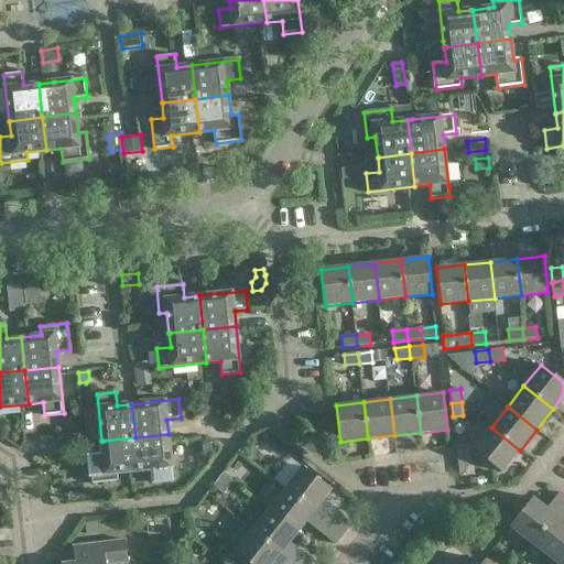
[(229,410),(220,421),(229,429),(238,418),(229,410)]
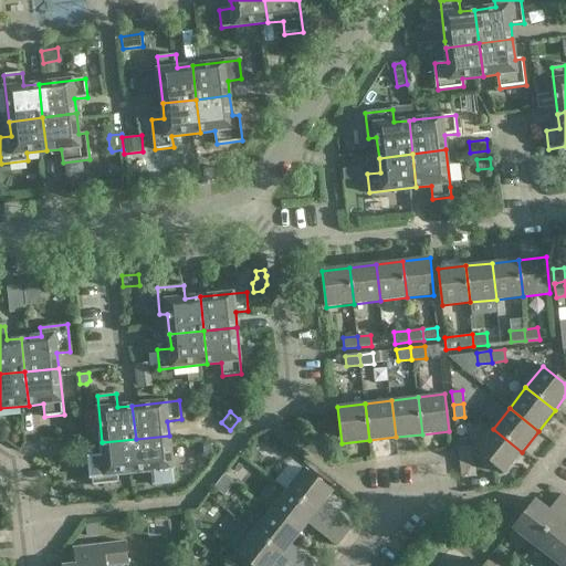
[(522,452),(493,429),(475,450),(504,473),(522,452)]
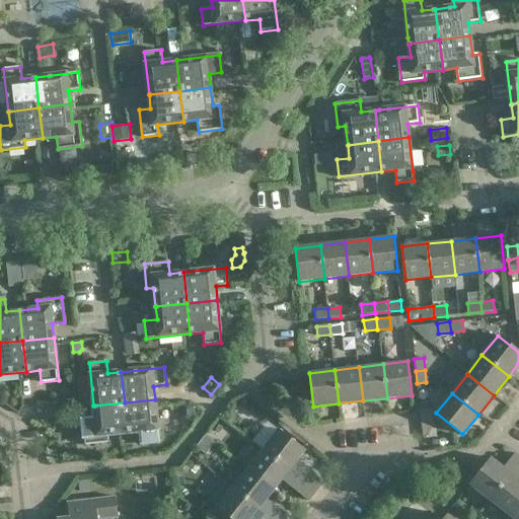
[(155,399),(125,402),(128,433),(141,432),(142,444),(159,442),(155,399)]
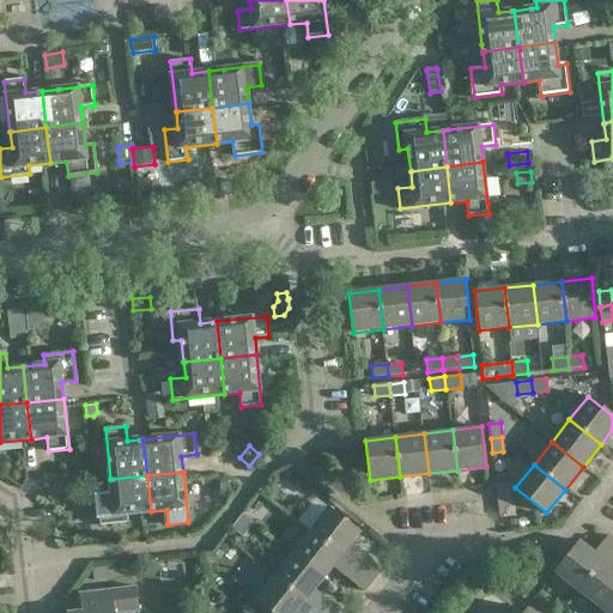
[(495,474),(496,484),(507,483),(505,473),(495,474)]
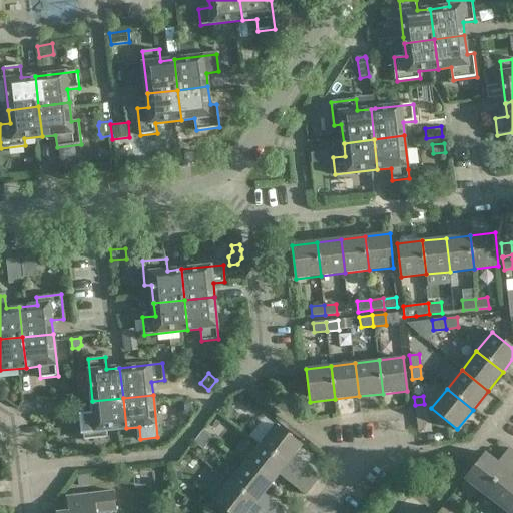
[(92,401),(94,414),(80,416),(83,439),(107,437),(106,430),(126,428),(123,398),(92,401)]
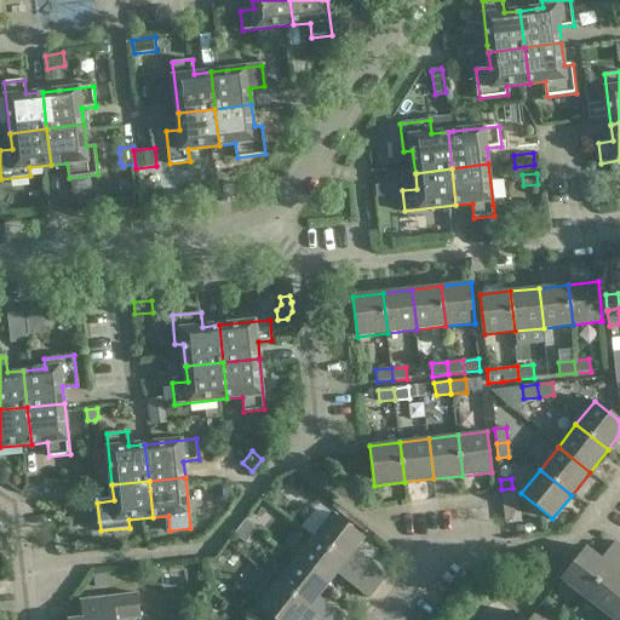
[(219,501),(228,500),(233,494),(231,486),(225,482),(218,481),(212,488),(213,497),(219,501)]
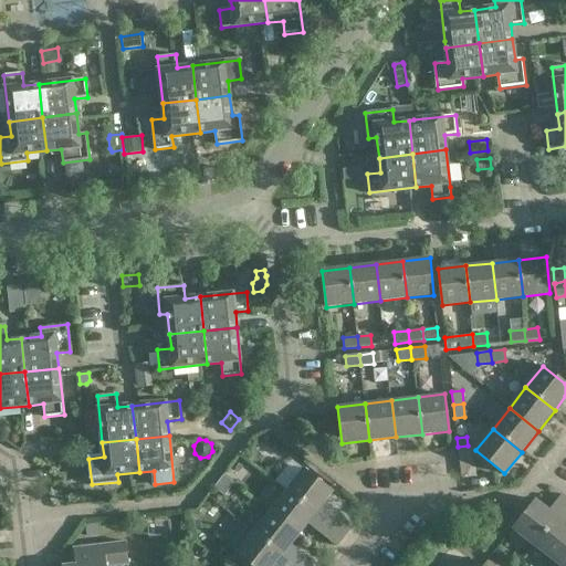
[(468,446),(457,447),(459,465),(472,463),(470,446),(468,446)]
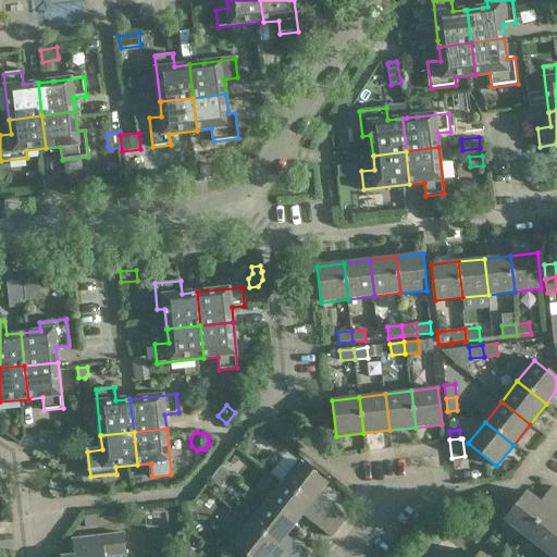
[(327,483),(298,461),(282,482),(339,528),(348,517),(319,495),(327,483)]
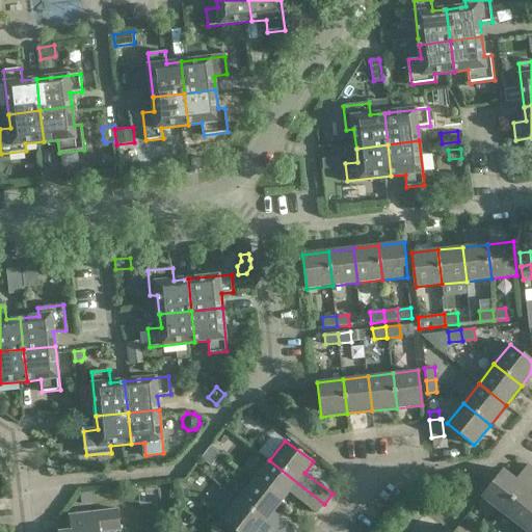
[(219,454),(210,447),(201,458),(211,466),(219,454)]
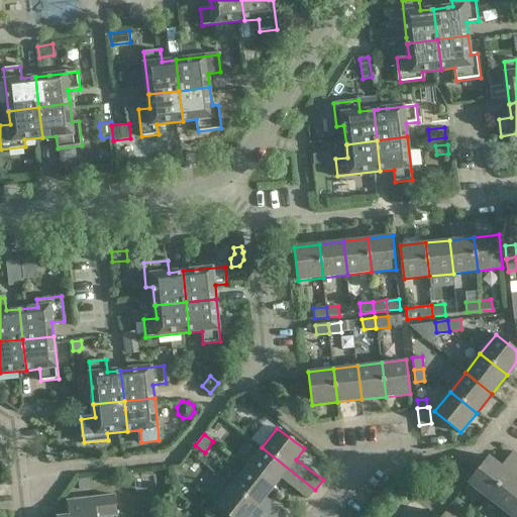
[(308,499),(315,490),(262,447),(246,467),(274,488),(281,478),(308,499)]
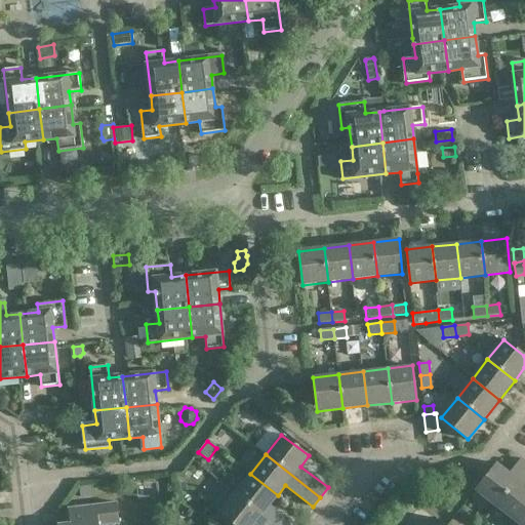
[(476,490),(496,506),(524,469),(524,461),(521,458),(510,473),(497,462),(476,490)]
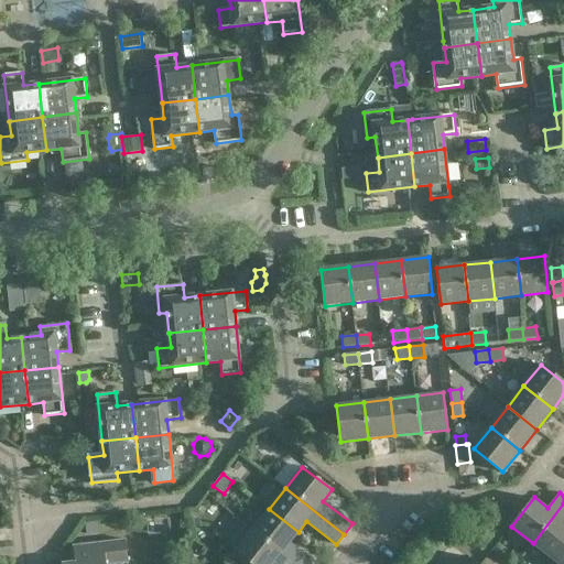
[(563,521),(563,520),(563,503),(533,543),(554,560),(563,546),(563,521)]
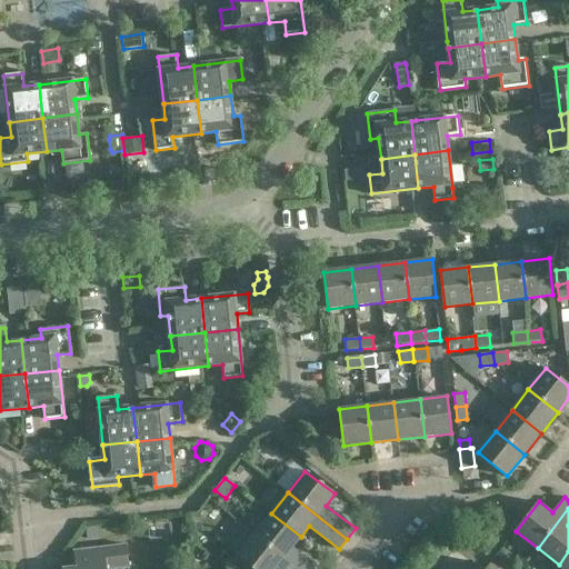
[(271,513),(256,535),(299,568),(320,568),(292,547),(301,537),(271,513)]
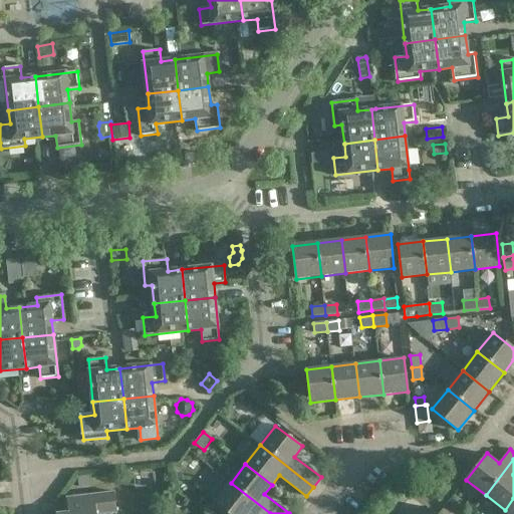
[(91,486),(90,475),(77,476),(78,488),(91,486)]
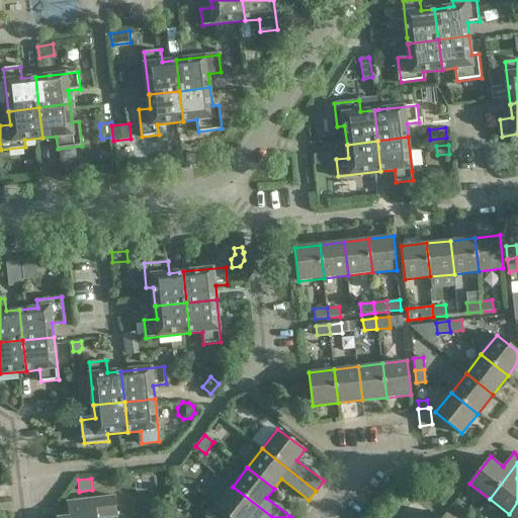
[(272,517),(233,487),(217,507),(231,517),(250,517),(252,517),(272,517)]
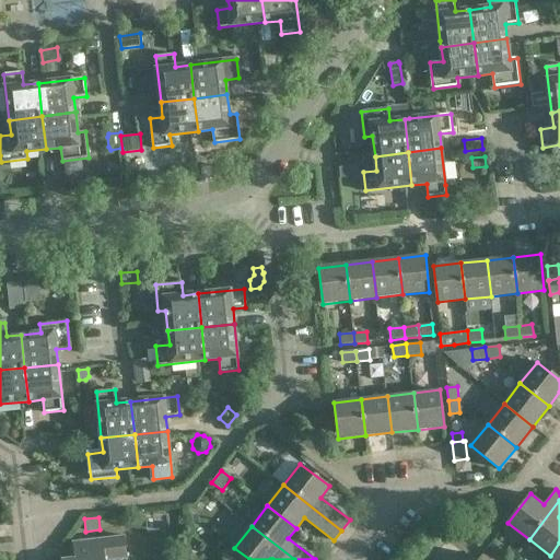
[(61,559),(116,559),(127,559),(125,535),(73,541),(76,558),(62,559),(61,559)]
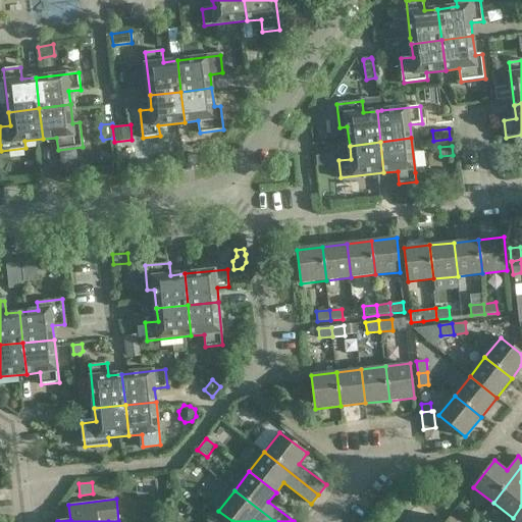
[(521,521),(521,506),(513,518),(518,521),(521,521)]
